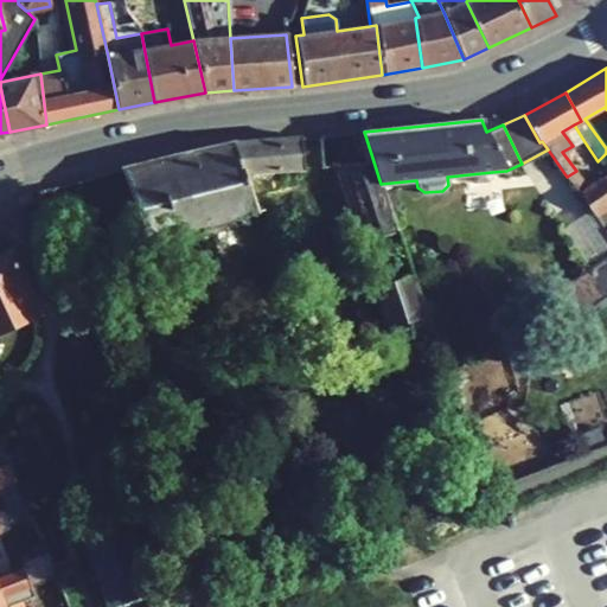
[(574,125),(562,132),(573,146),(583,140),(574,125)]
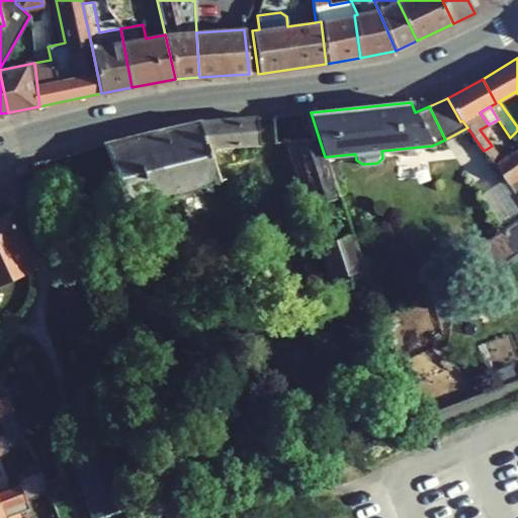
[(288,142),(310,205),(338,195),(325,157),(311,112),(275,115),(277,143),(288,142)]
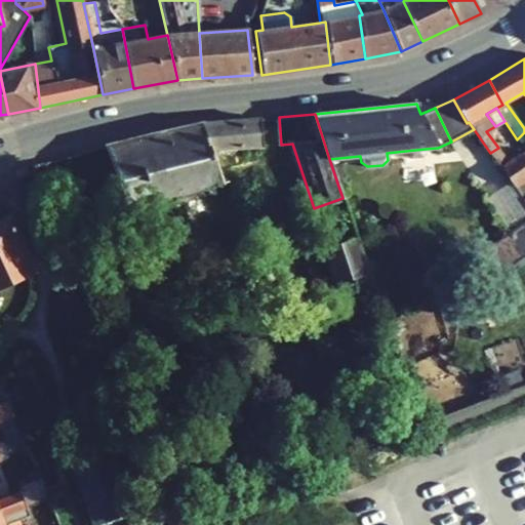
[(279,117),(261,118),(263,146),(281,145),(279,117)]
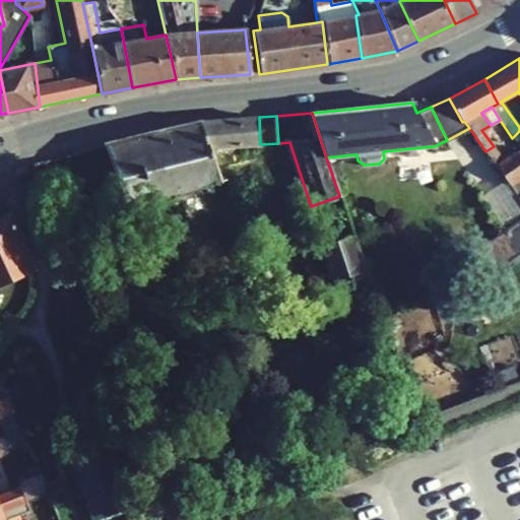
[(128,212),(219,180),(208,147),(260,144),(259,117),(200,121),(105,144),(128,212)]
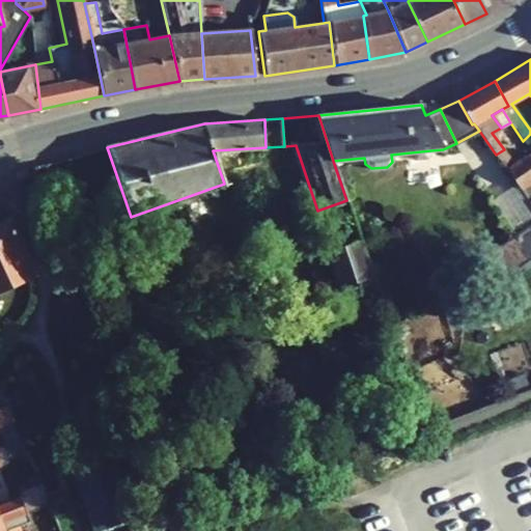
[(504,149),(496,155),(506,169),(513,164),(504,149)]
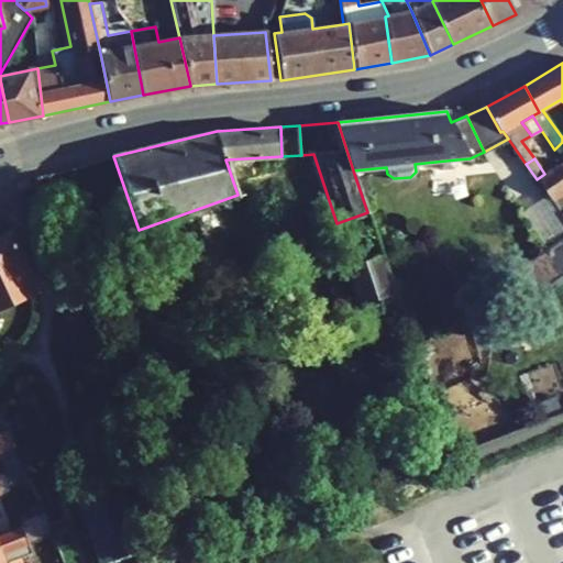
[(454,173),(457,168),(456,159),(435,162),(437,170),(440,175),(454,173)]
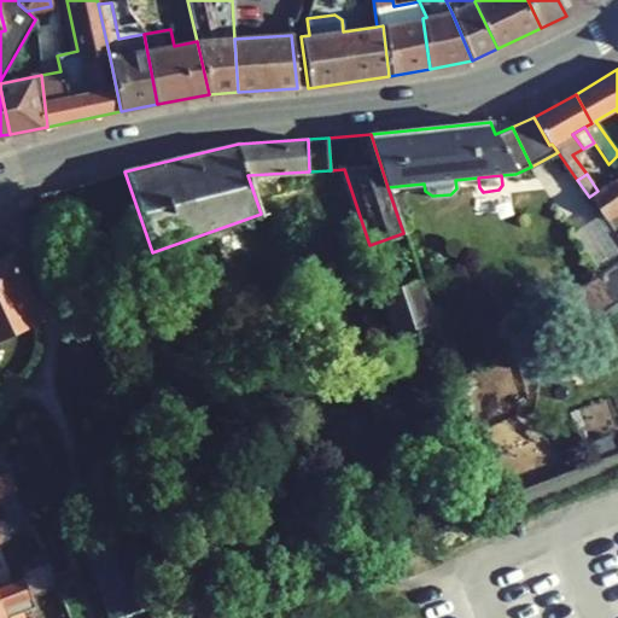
[(600,214),(605,220),(617,210),(617,176),(598,191),(589,197),(600,214)]
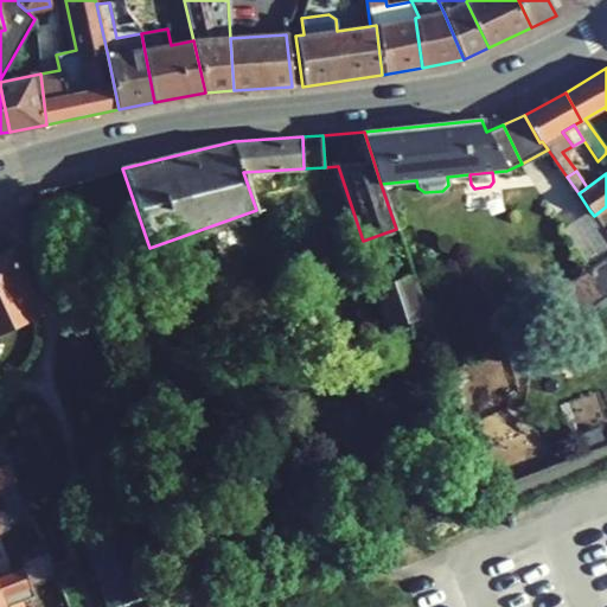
[(606,229),(606,206),(594,216),(605,231),(606,229)]
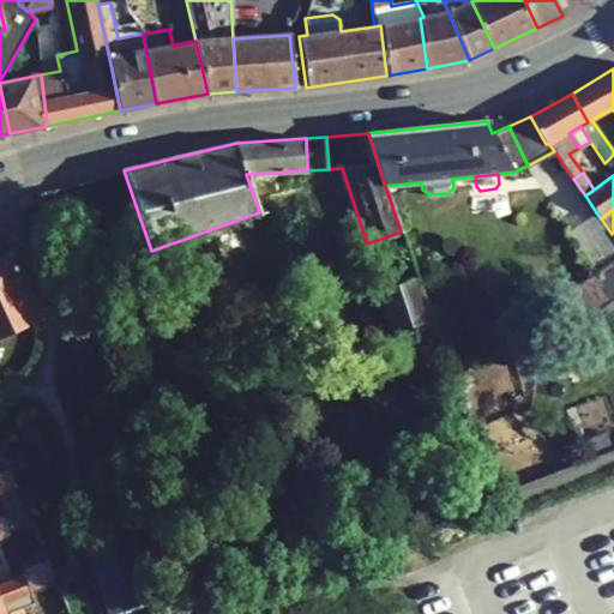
[(596,212),(569,230),(596,271),(613,258),(613,236),(612,234),(601,218),(596,212)]
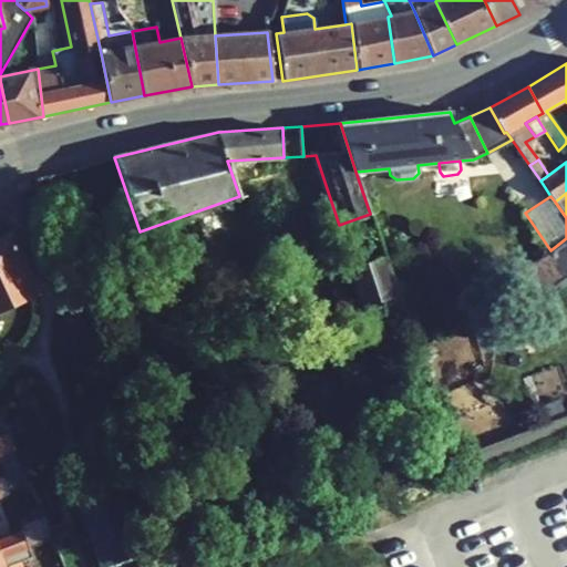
[(0,307),(34,292),(8,235),(0,238),(0,307)]
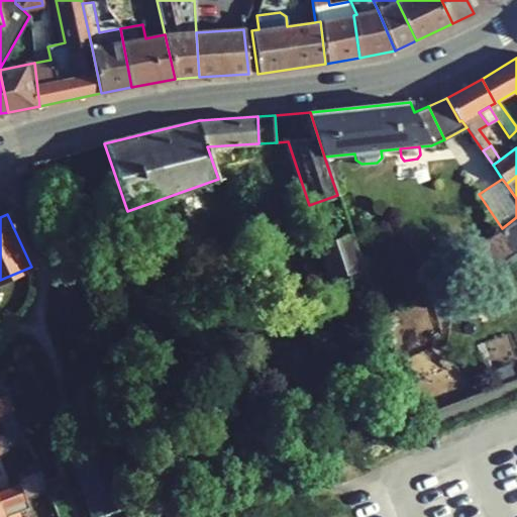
[(318,246),(330,278),(360,267),(350,234),(318,246)]
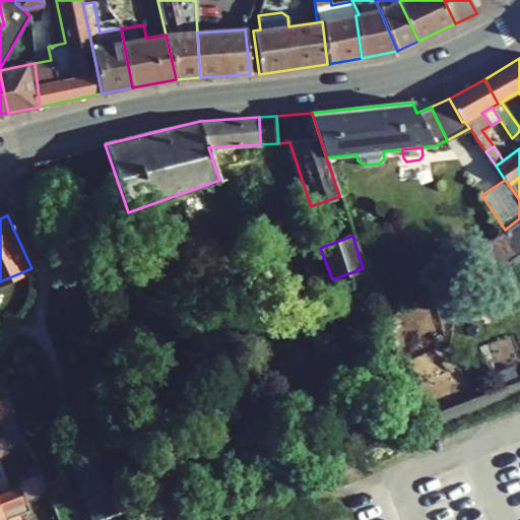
[(378,316),(395,305),(392,296),(374,303),(378,316)]
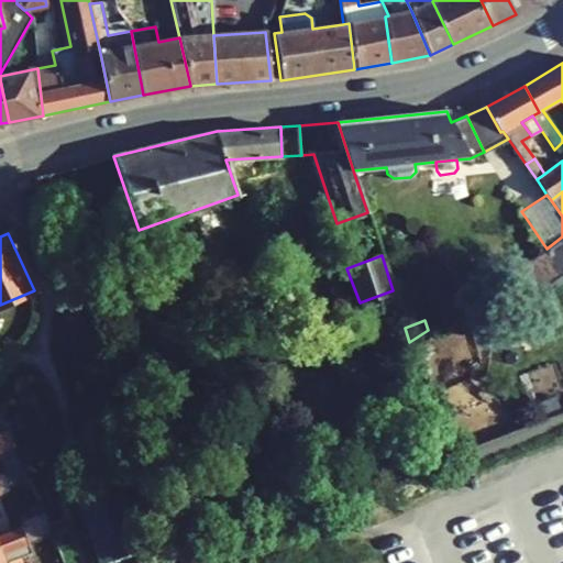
[(410,345),(430,337),(428,330),(409,342),(410,345)]
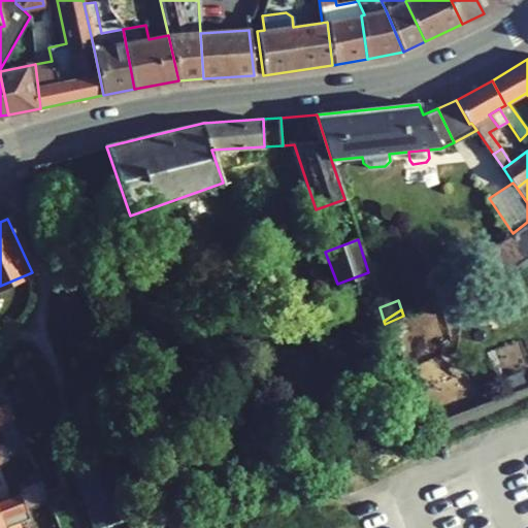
[(0,424),(13,418),(6,403),(0,406),(0,424)]
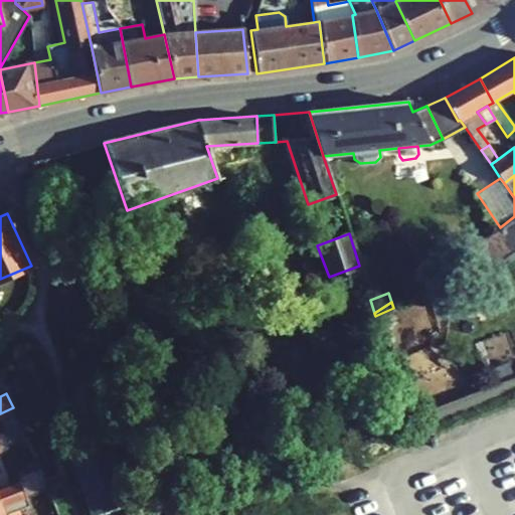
[(0,452),(27,440),(13,407),(0,413),(0,422),(4,433),(0,434),(0,452)]
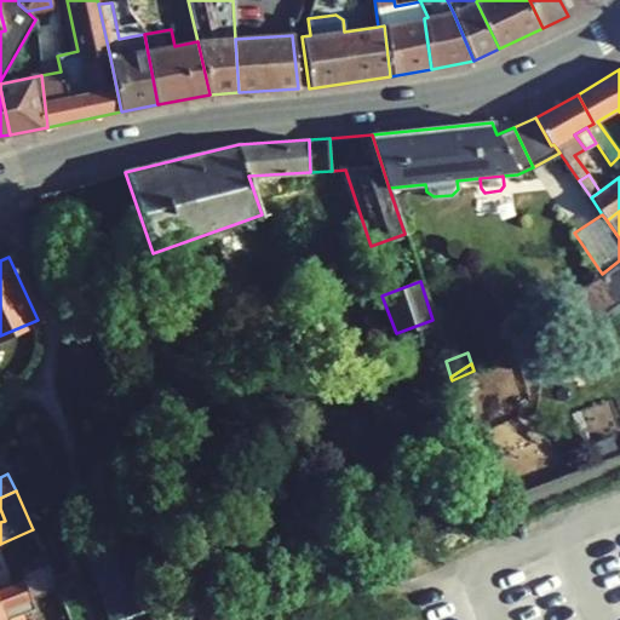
[(51,564),(23,575),(32,598),(59,587),(51,564)]
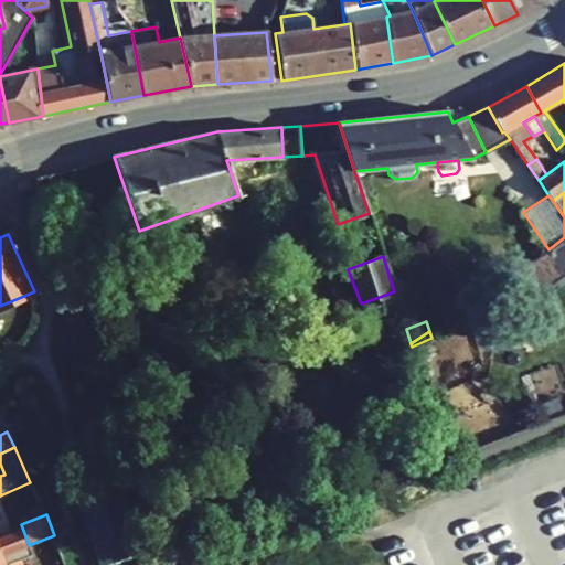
[(29,545),(21,524),(0,533),(0,564),(4,564),(3,561),(18,554),(17,551),(29,545)]
